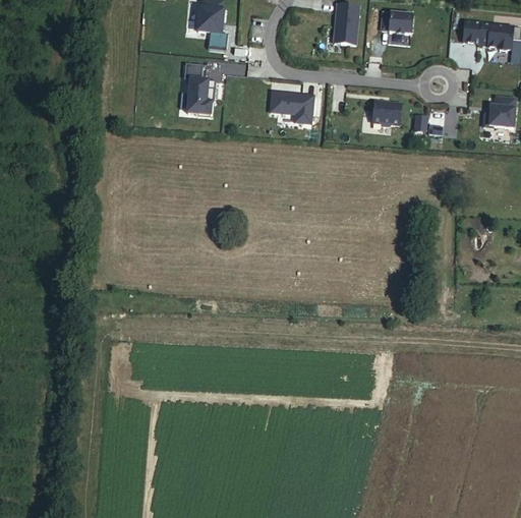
[(200,0),(200,5),(196,5),(194,32),(209,33),(209,47),(226,50),(229,33),(222,32),(225,0),(200,0)]
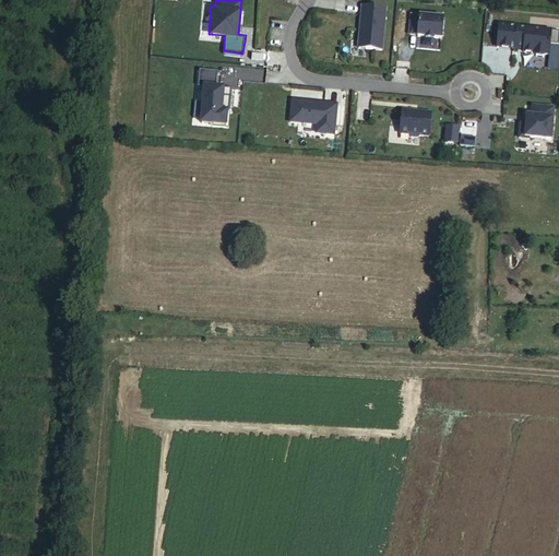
[(388,3),(360,1),(357,46),(383,48),(388,3)]
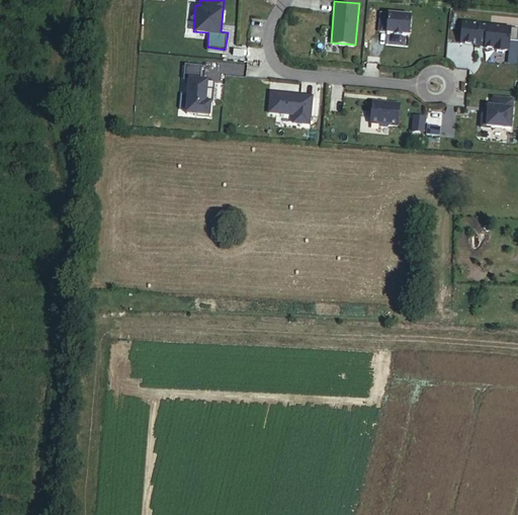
[(411,12),(378,9),(377,30),(410,33),(411,12)]
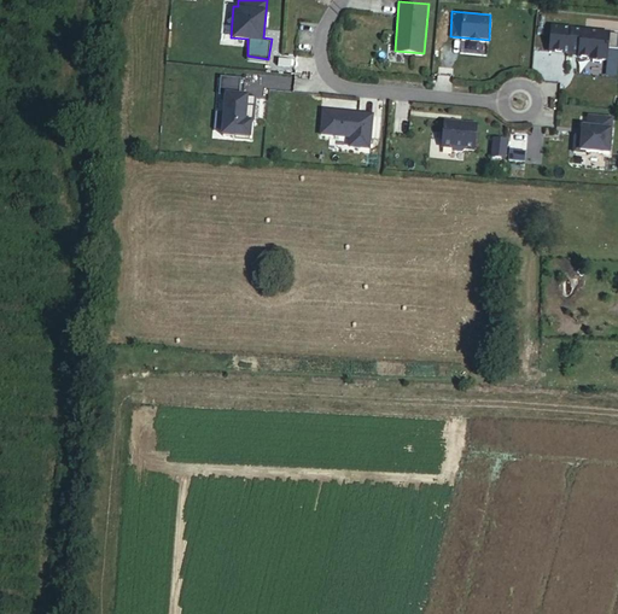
[(610,28),(551,22),(548,48),(578,52),(578,54),(589,56),(590,59),(599,59),(604,57),(608,57),(608,45),(617,45),(617,31),(610,31),(610,28)]
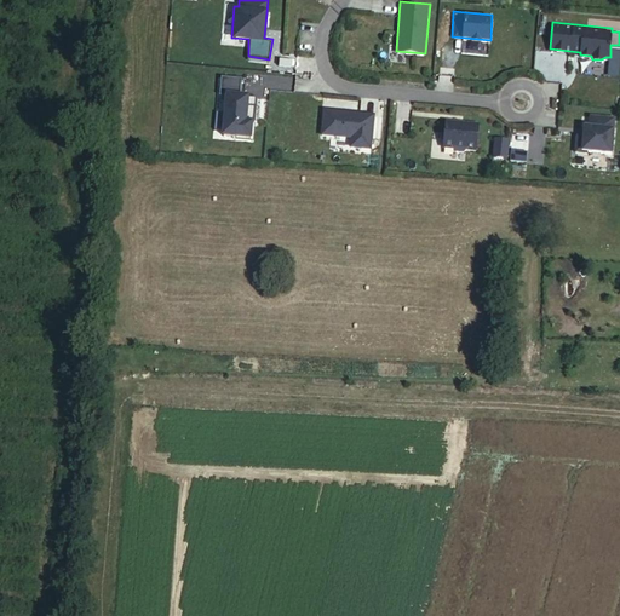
[(241,76),(220,75),(218,92),(224,92),(220,133),(251,136),(252,117),(246,117),(248,92),(240,91),(241,76)]
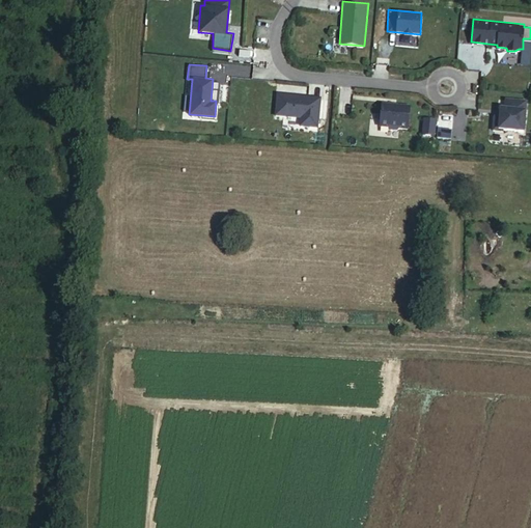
[(323,94),(275,91),(274,114),(299,116),(299,123),(318,127),(323,94)]
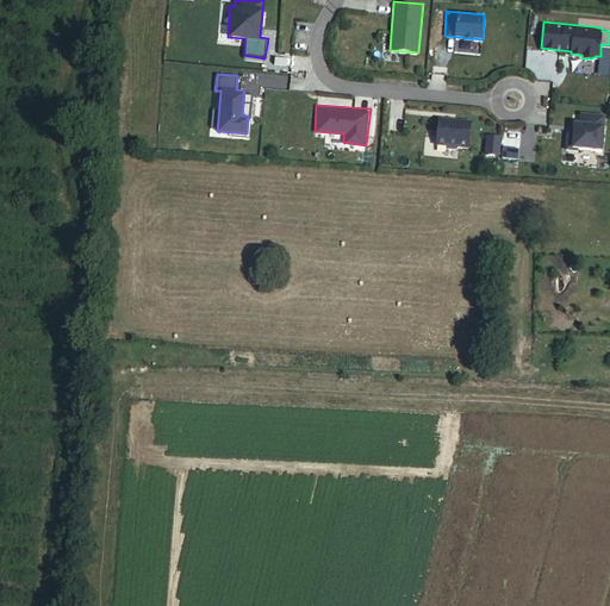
[(605,113),(579,110),(578,122),(572,122),(572,132),(566,131),(565,147),(570,149),(603,149),(605,113)]
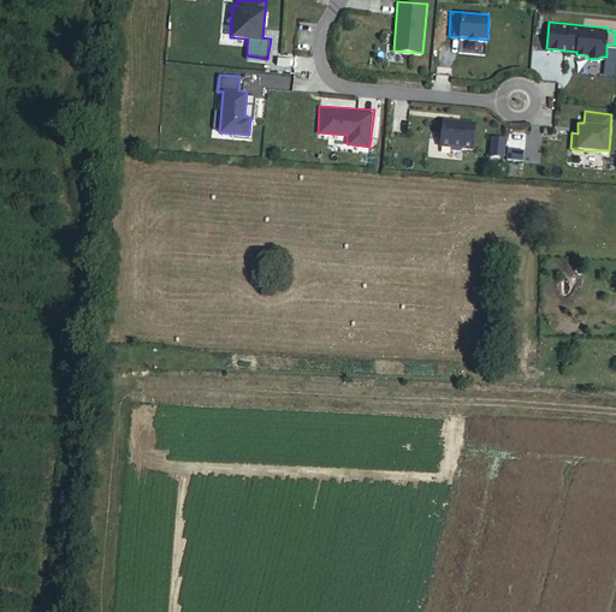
[(475,119),(442,117),(438,144),(473,148),(475,119)]
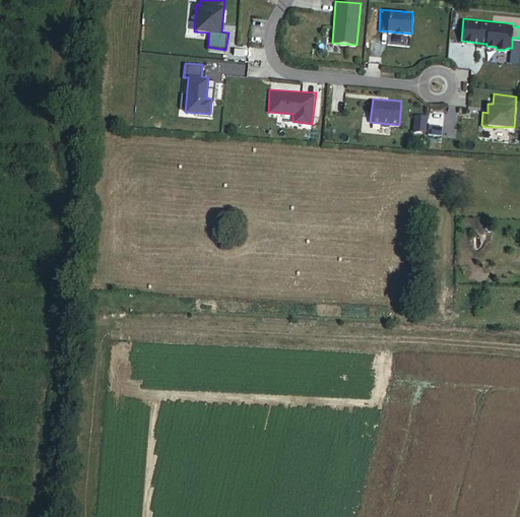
[(428,115),(414,114),(412,130),(426,131),(428,115)]
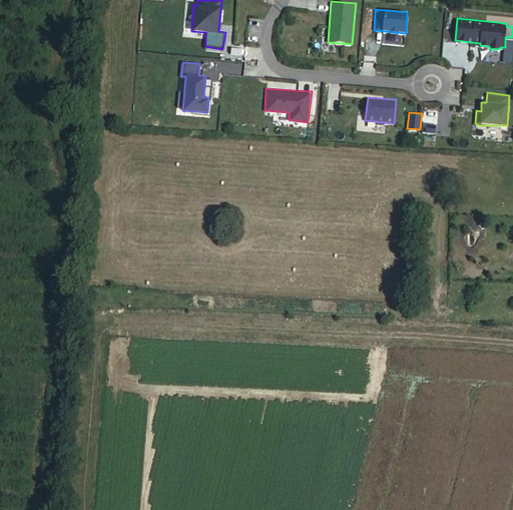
[(438,122),(424,121),(422,130),(436,132),(438,122)]
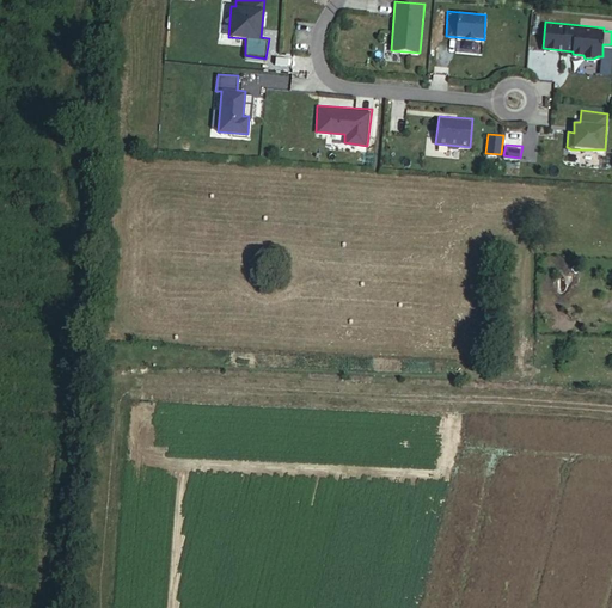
All buildings are outlined.
